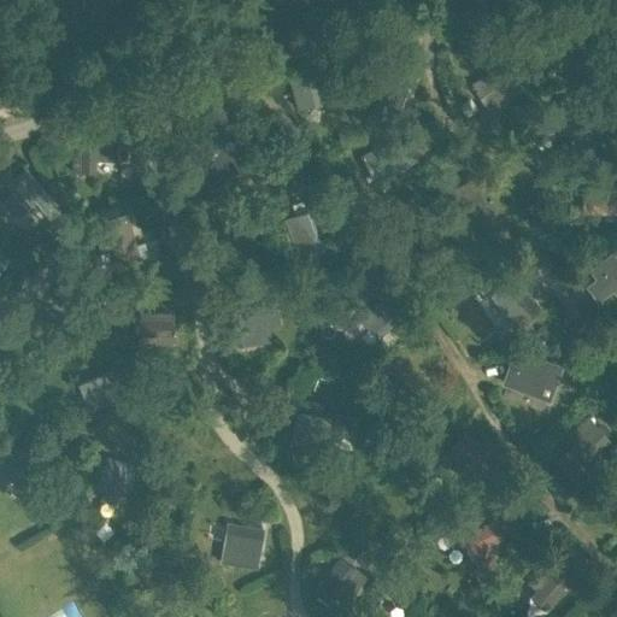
[(504,62),(471,83),(476,90),(475,92),(489,112),(528,86),(518,71),(513,76),(504,62)]
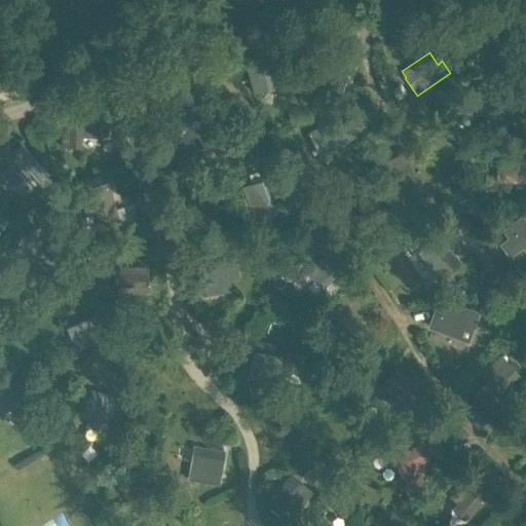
[(280,55),(246,65),(254,94),(289,85),(280,55)]
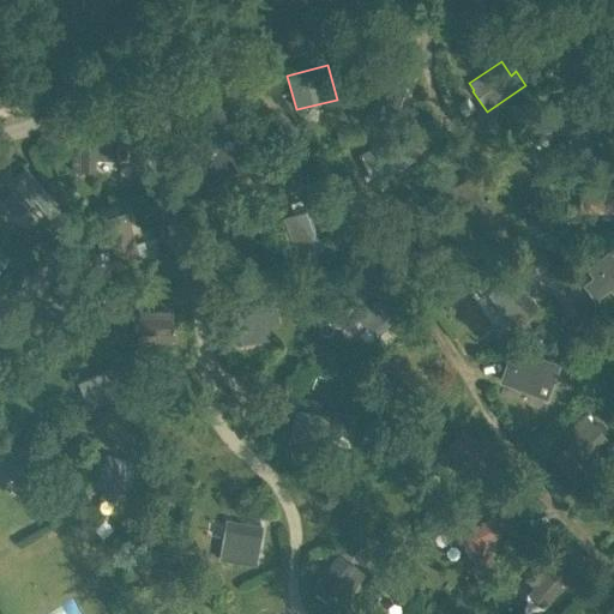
[(214,138),(193,137),(196,156),(196,157),(196,161),(217,154),(220,155),(227,157),(230,157),(241,175),(259,158),(242,146),(242,143),(263,136),(250,114),(240,124),(226,120),(221,103),(199,113),(215,134),(214,138)]
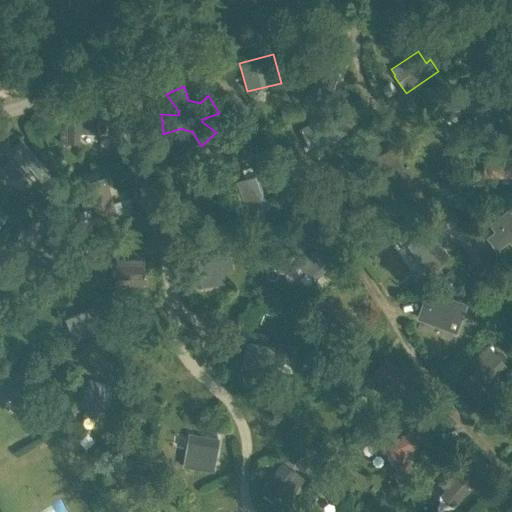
[(65,132),(59,132),(59,144),(79,144),(79,141),(80,134),(106,134),(106,108),(79,108),(79,120),(65,120),(65,132)]
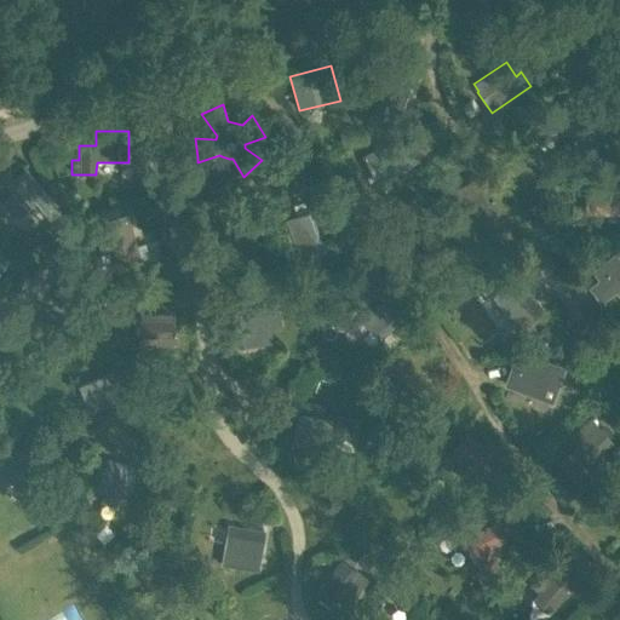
[(377,183),(408,167),(395,139),(362,156),(377,183)]
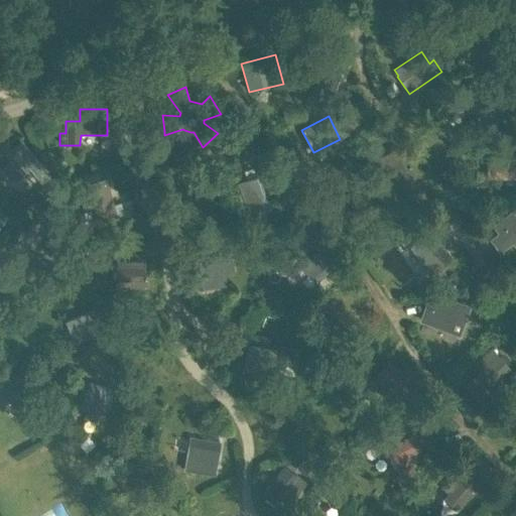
[(12,161),(1,169),(11,183),(30,168),(40,181),(48,175),(22,141),(6,154),(12,161)]
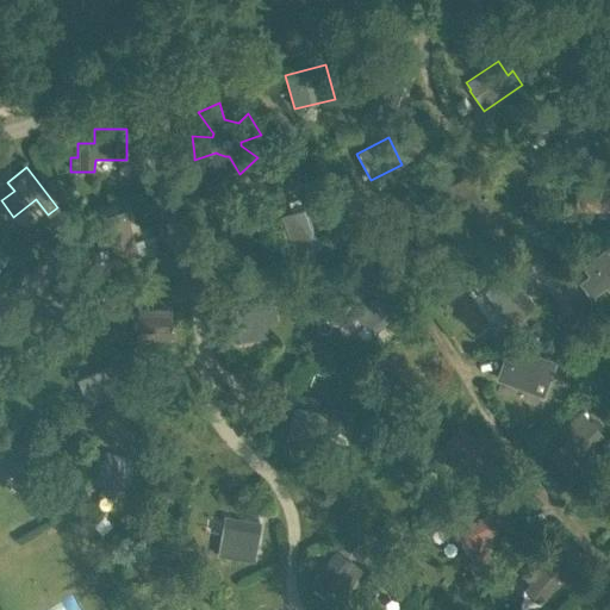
[(578,210),(609,210),(609,188),(579,188),(578,210)]
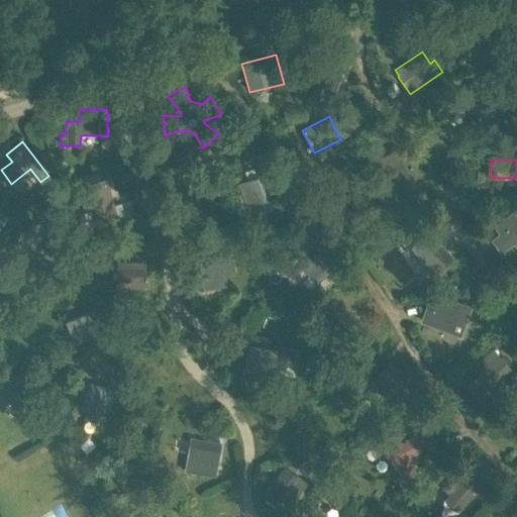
[(371,167),(362,171),(369,185),(371,184),(377,182),(371,167)]
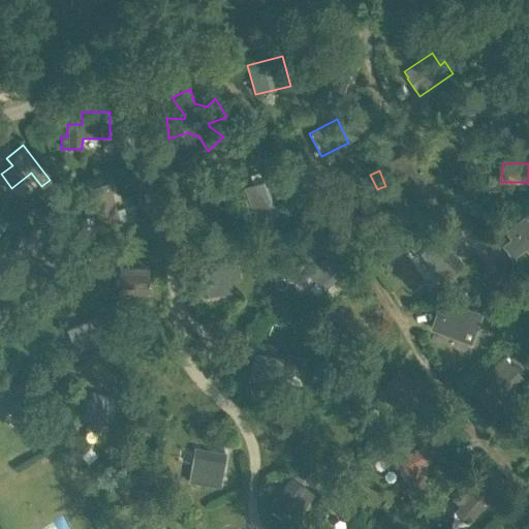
[(270,178),(243,188),(256,221),(283,211),(270,178)]
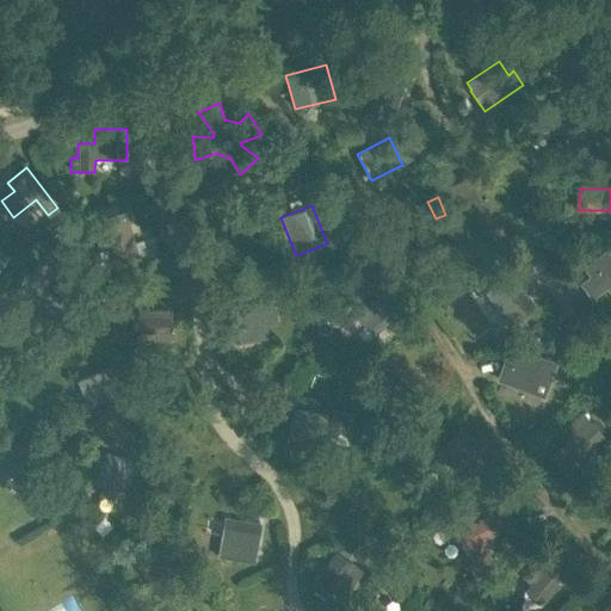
[(118,264),(147,255),(143,240),(136,242),(127,213),(105,218),(118,264)]
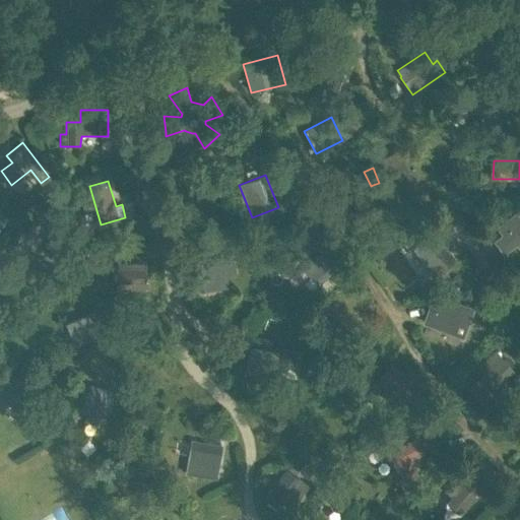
[(379,183),(373,185),(375,192),(382,189),(379,183)]
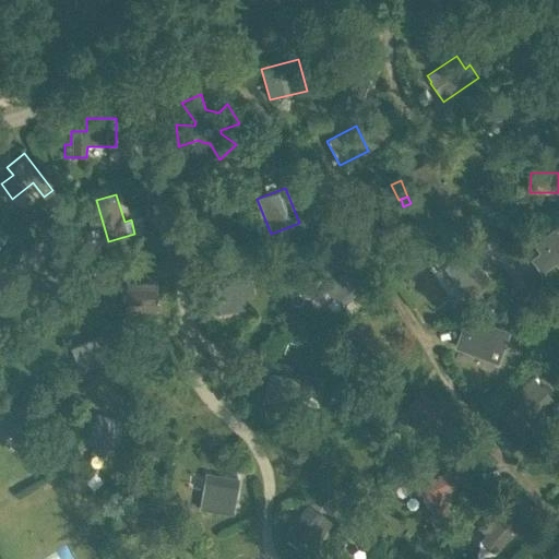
[(540,252),(532,259),(543,273),(557,263),(558,266),(558,230),(557,228),(534,244),(540,252)]
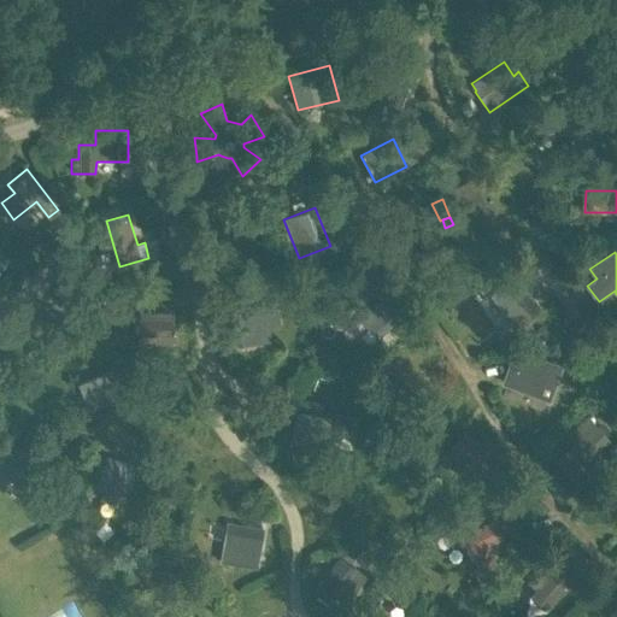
[(27,275),(18,300),(46,310),(62,315),(64,310),(70,288),(74,276),(40,265),(36,277),(27,275)]
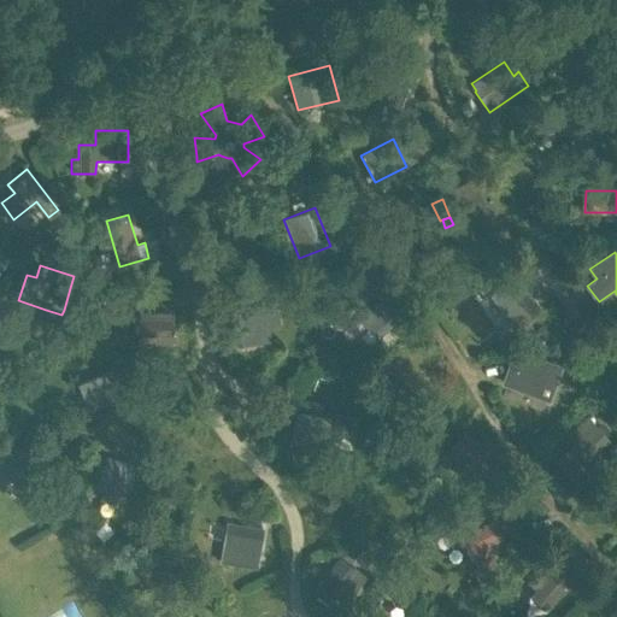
[(513,281),(505,266),(495,274),(504,288),(492,297),(515,330),(540,313),(517,280),(513,281)]
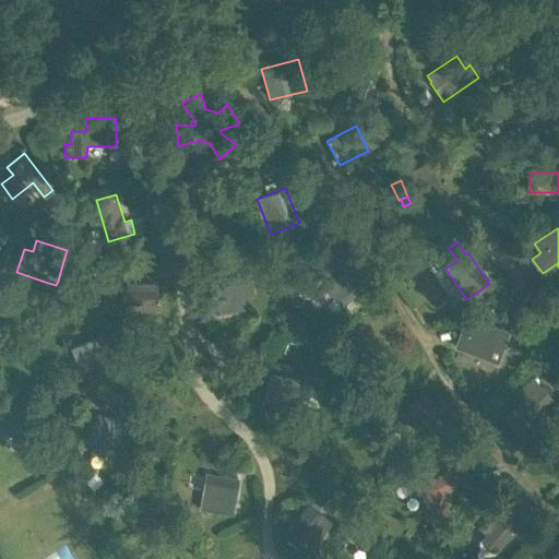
[(310,242),(301,248),(308,256),(316,250),(310,242)]
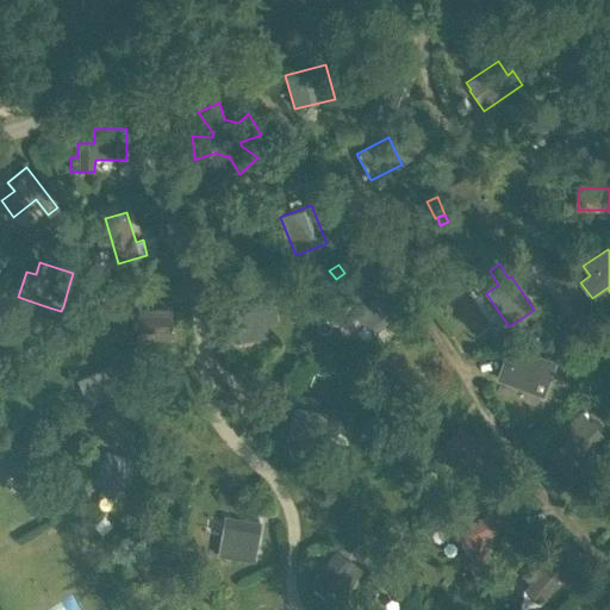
[(403,307),(373,278),(363,286),(374,297),(355,315),(374,336),(403,307)]
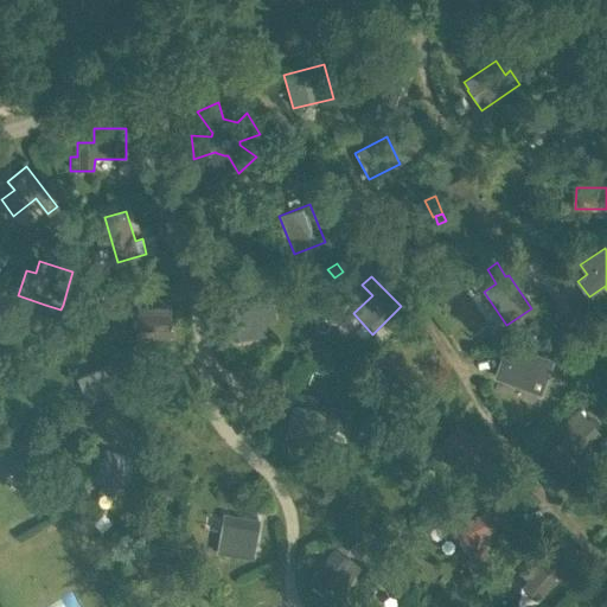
[(146,294),(135,294),(135,300),(135,305),(135,338),(170,338),(170,299),(146,300),(146,294)]
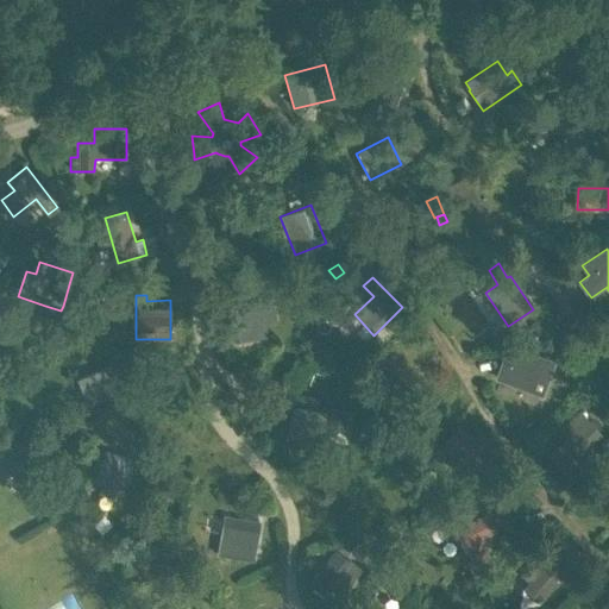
[(233,341),(268,338),(267,319),(276,318),(272,297),(259,300),(261,308),(230,313),(233,341)]
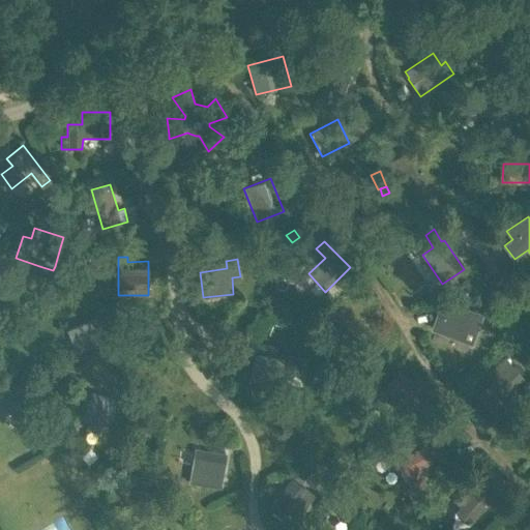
[(483,315),(442,299),(431,329),(462,342),(468,324),(478,328),(483,315)]
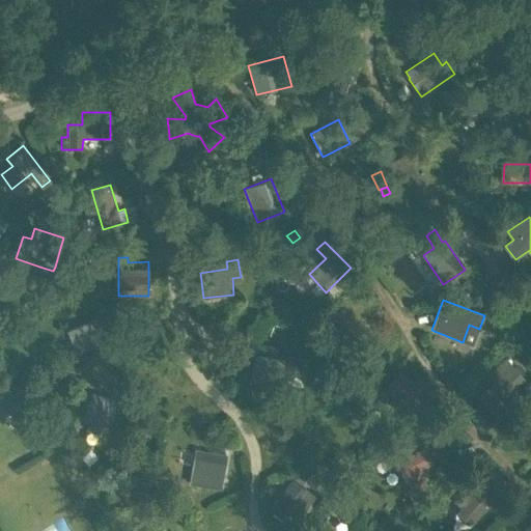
[(76,354),(115,339),(106,315),(67,331),(76,354)]
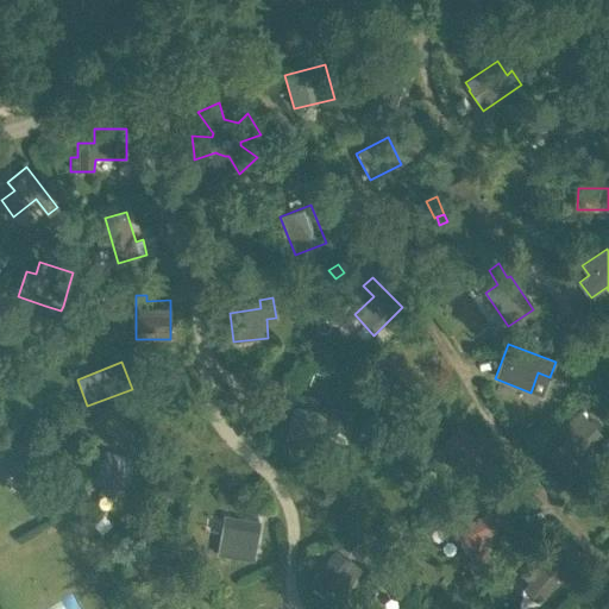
[(339,415),(293,407),(288,435),(333,444),(334,440),(337,425),(339,415)]
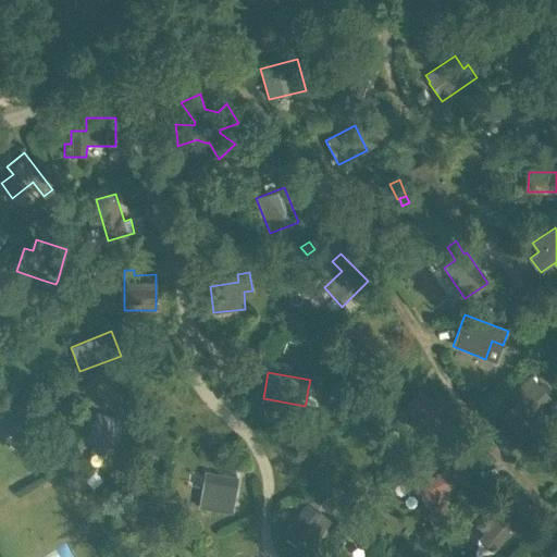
[(537,384),(502,416),(516,431),(552,398),(537,384)]
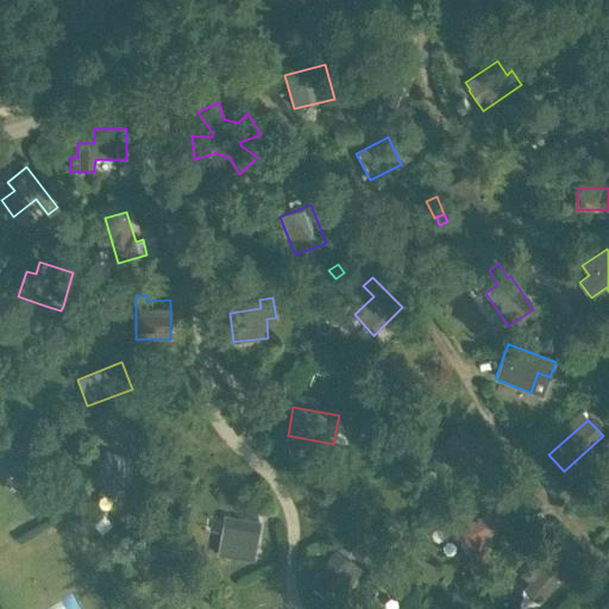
[(478,444),(459,426),(440,445),(465,469),(483,447),(478,444)]
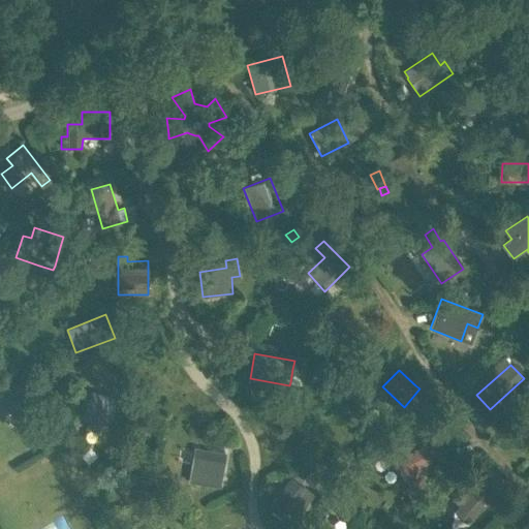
[(89,393),(86,393),(81,409),(85,410),(82,419),(88,422),(86,429),(99,433),(104,418),(113,421),(119,399),(90,391),(89,393)]
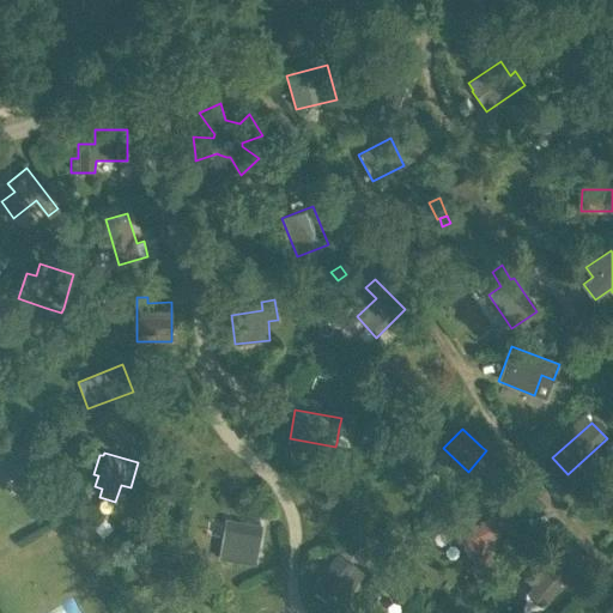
[(498,535),(490,520),(475,526),(468,515),(454,522),(474,563),(490,556),(484,541),(498,535)]
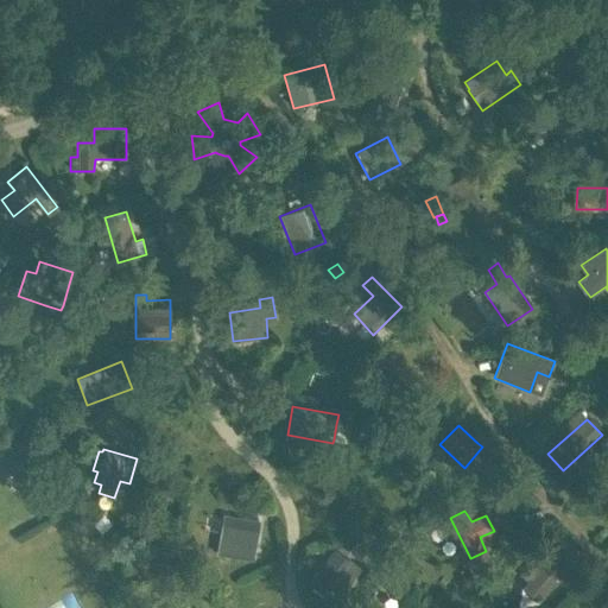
[(260,520),(225,514),(216,555),(254,561),(260,520)]
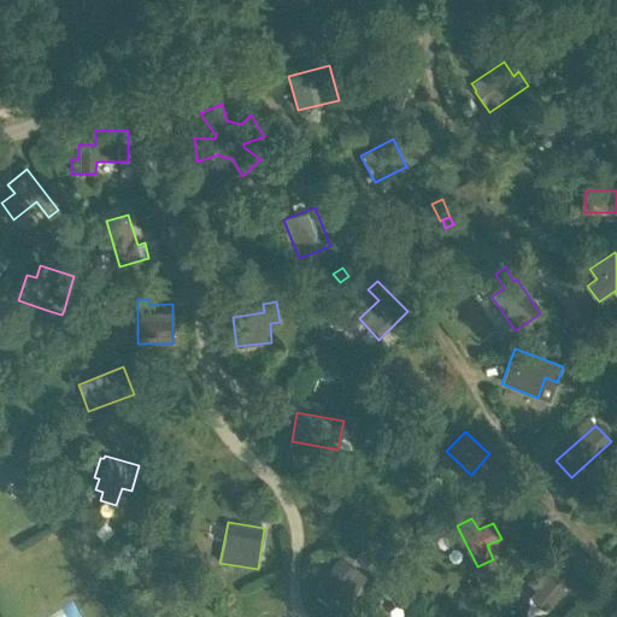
[(362,550),(356,558),(366,566),(372,558),(362,550)]
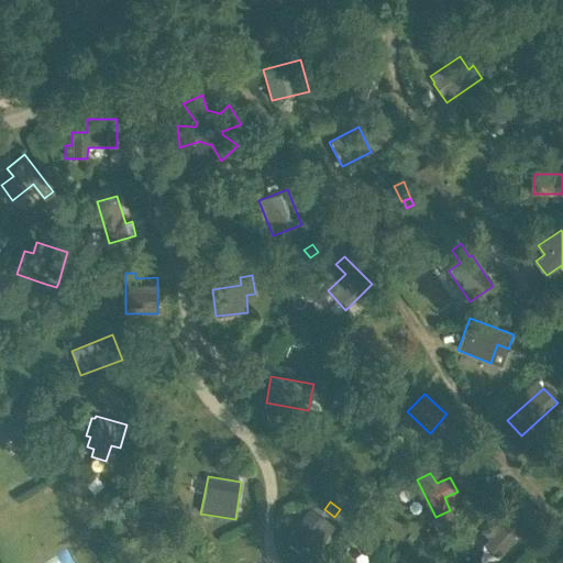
[(514,508),(493,534),(508,548),(530,521),(528,520),(534,514),(523,504),(517,511),(514,508)]
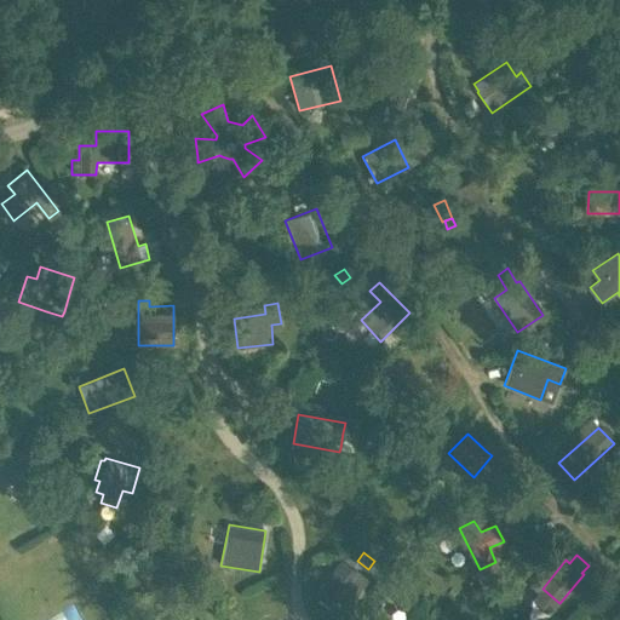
[(354,601),(369,580),(342,558),(314,595),(337,613),(349,597),(354,601)]
